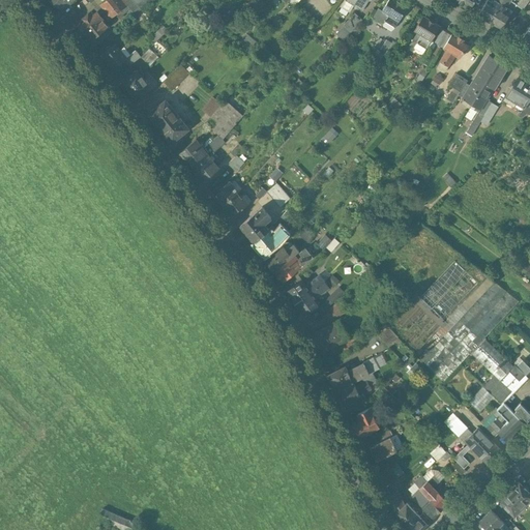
[(49,0),(61,11),(71,0),(49,0)]
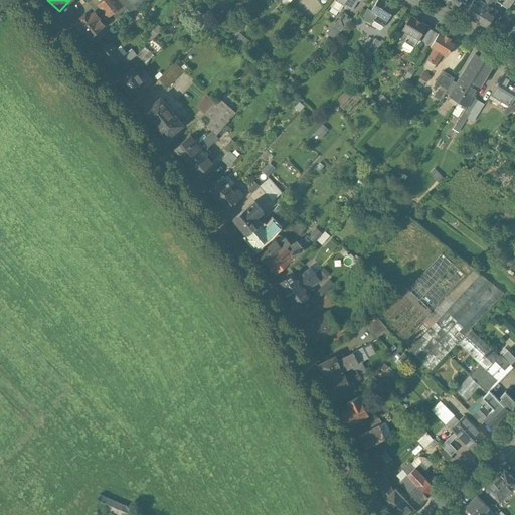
[(102,0),(97,4),(101,9),(96,12),(95,11),(91,14),(88,11),(81,17),(83,20),(76,25),(82,32),(82,31),(89,39),(105,26),(102,21),(104,19),(105,20),(113,14),(115,17),(122,12),(119,8),(124,4),(120,0),(102,0)]
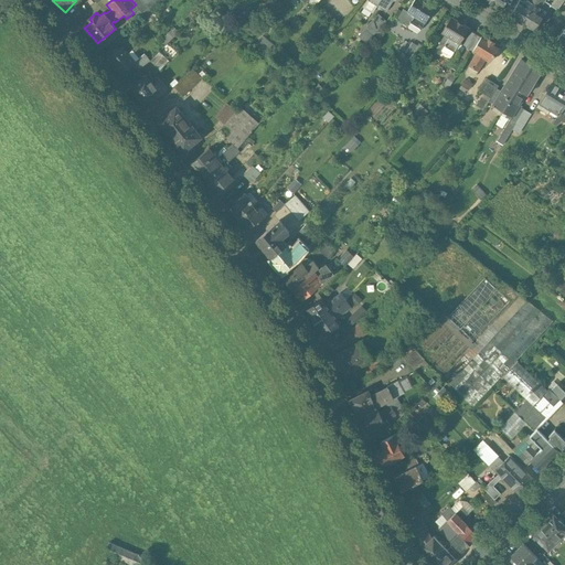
[(163,0),(131,0),(136,4),(144,14),(150,9),(150,10),(158,3),(159,4),(163,0)]
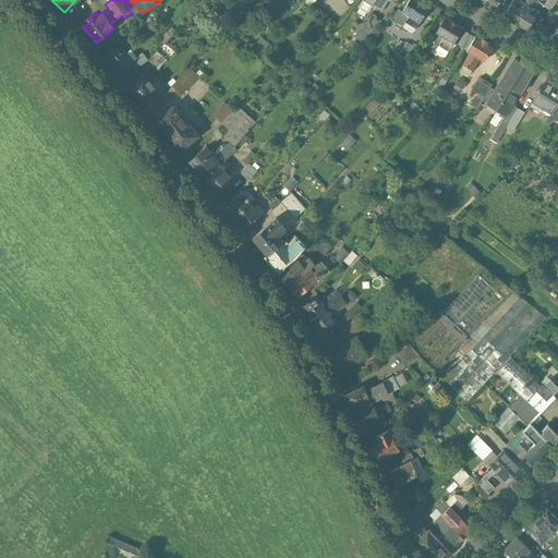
[(374,0),(372,4),(381,11),(388,1),(390,0),(374,0)]
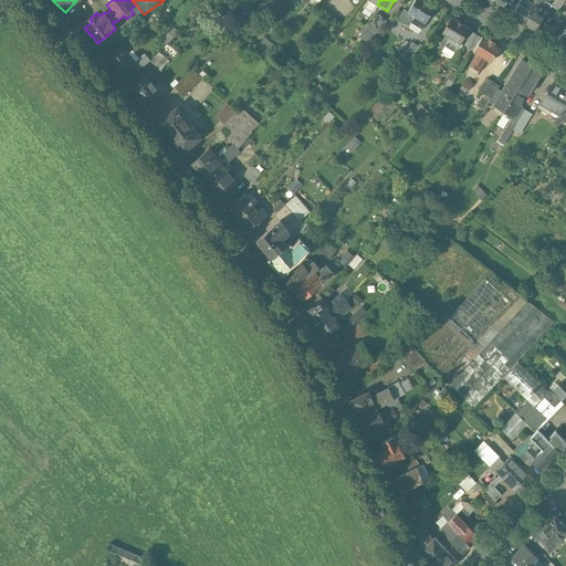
[(436,7),(425,0),(415,0),(408,11),(408,12),(411,13),(416,17),(426,22),(436,7)]
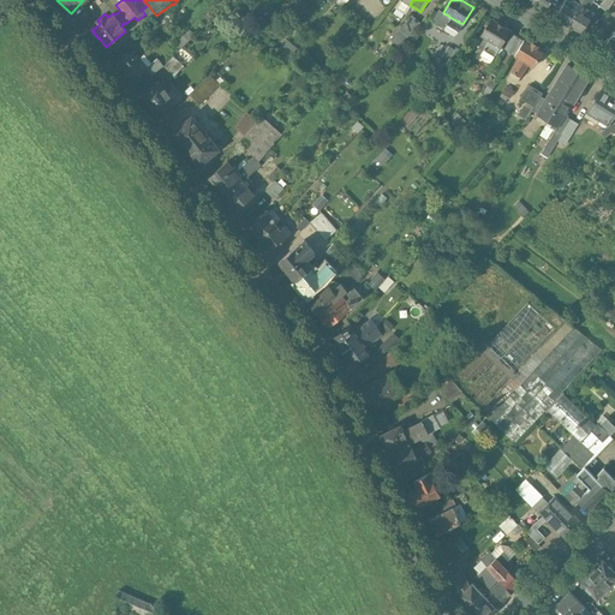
[(527,0),(544,11),(550,0),(527,0)]
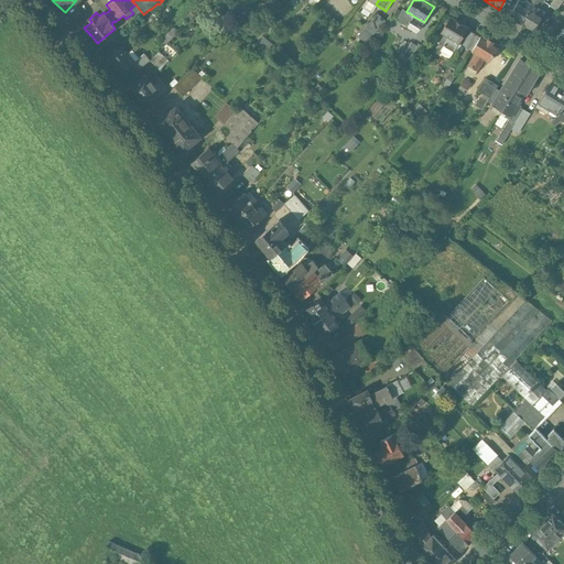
[(562,0),(552,0),(550,6),(556,10),(559,7),(562,0)]
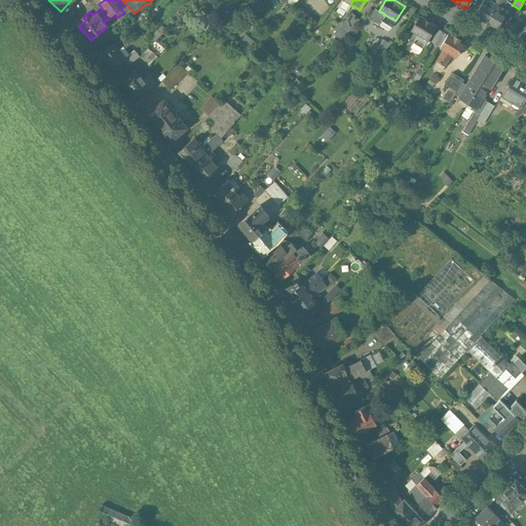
[(489,4),(483,1),(475,14),(486,22),(496,4),(491,1),(489,4)]
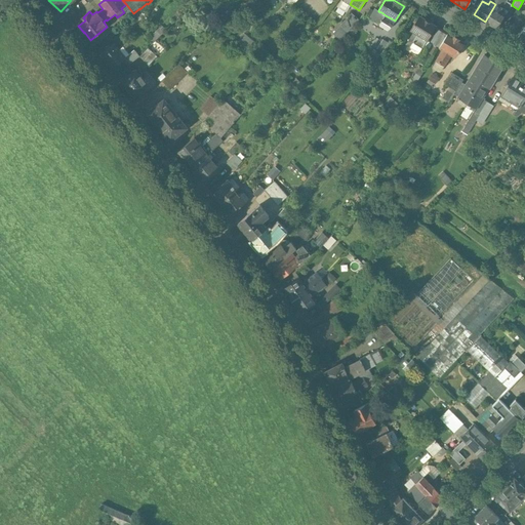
[(337,10),(342,14),(348,6),(342,3),(337,10)]
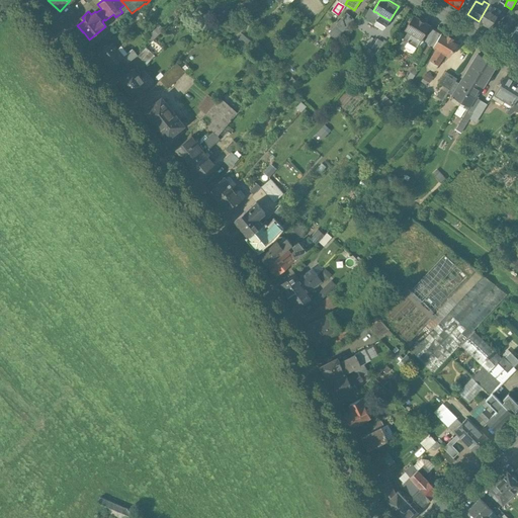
[(495,8),(489,4),(479,21),(490,27),(498,14),(493,11),(495,8)]
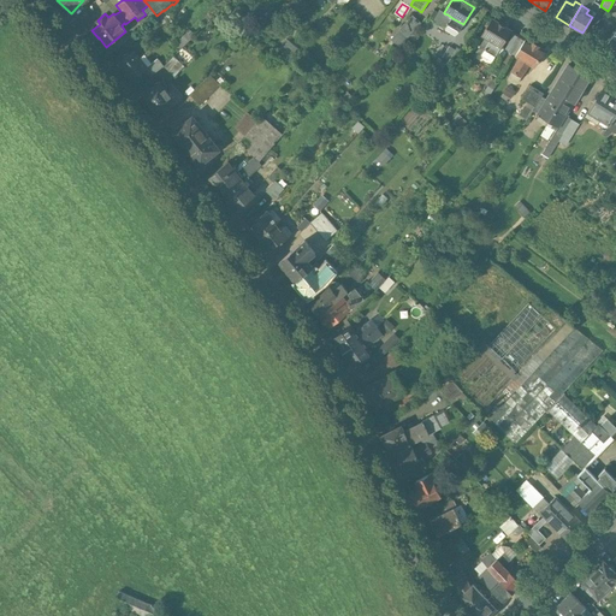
[(440,10),(433,21),(442,27),(448,15),(444,13),(444,12),(440,10)]
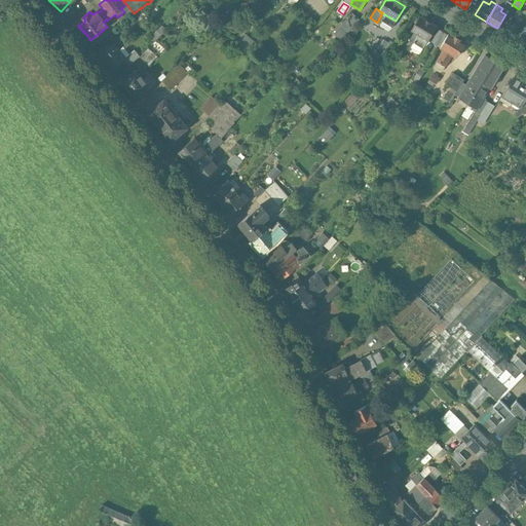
[(352,12),(340,27),(347,33),(360,20),(352,12)]
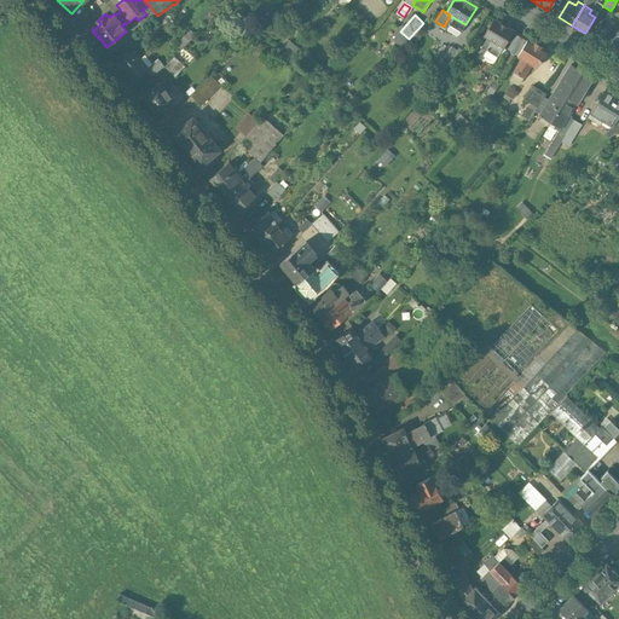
[(450,15),(444,27),(447,29),(455,18),(450,15)]
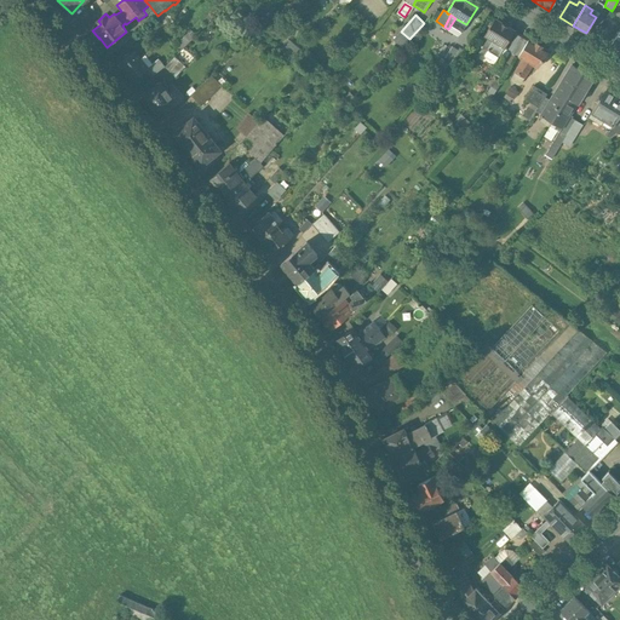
[(466,24),(455,18),(448,29),(459,35),(463,32),(466,24)]
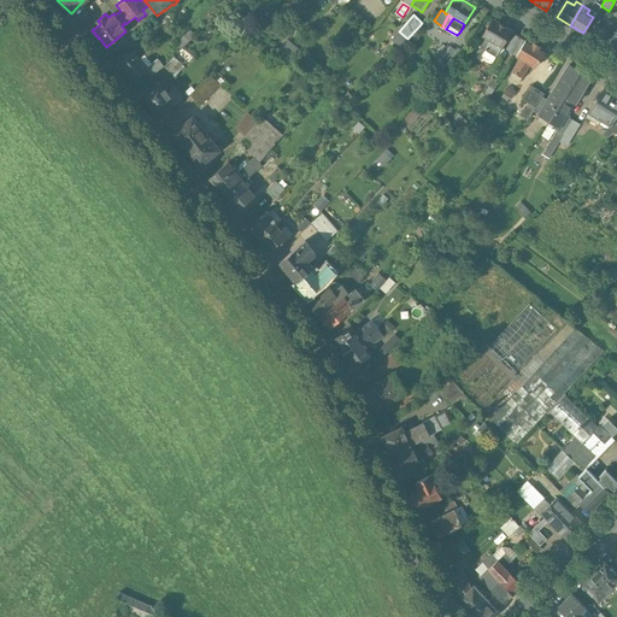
[(512,30),(493,18),(482,35),(486,37),(501,47),(512,30)]
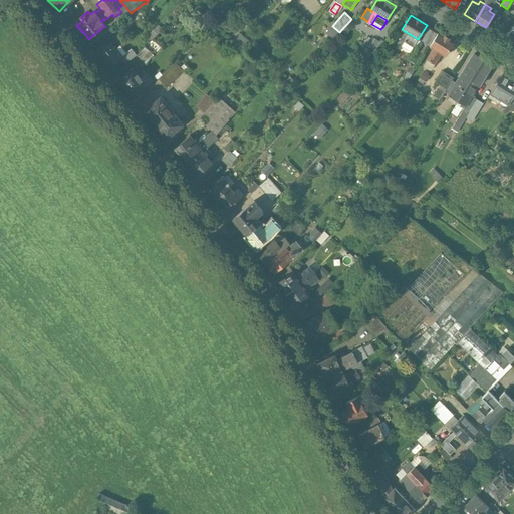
[(513,26),(505,39),(513,44),(513,26)]
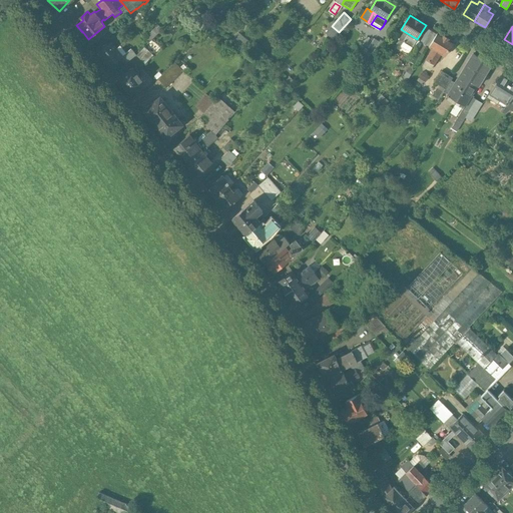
[(438,32),(429,27),(420,41),(422,42),(427,45),(429,46),(438,32)]
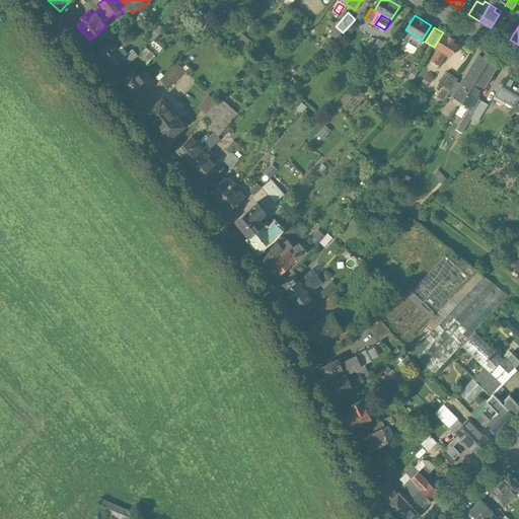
[(151,33),(146,28),(143,30),(148,36),(151,33)]
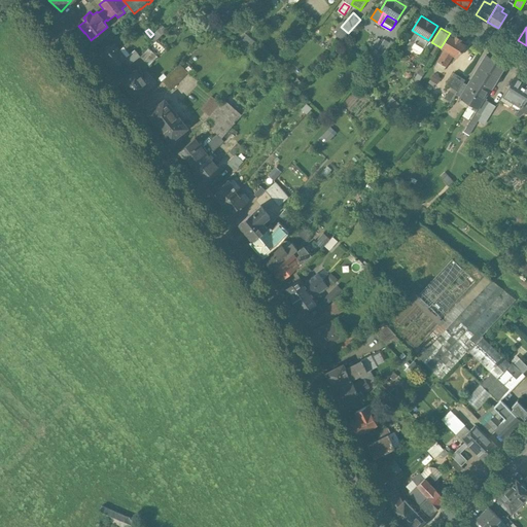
[(238,40),(249,48),(255,40),(244,32),(238,40)]
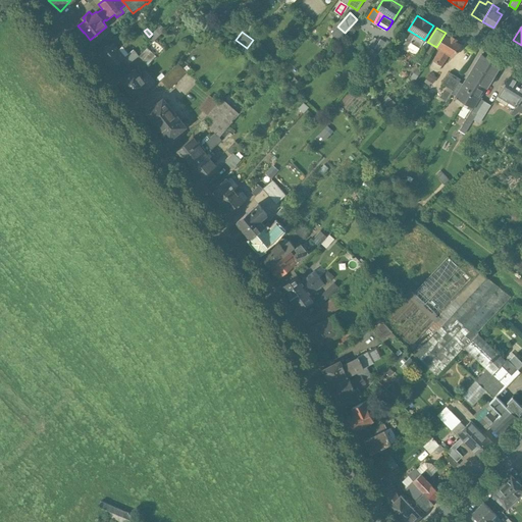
[(424,40),(411,32),(404,44),(408,47),(417,52),(420,47),(424,40)]
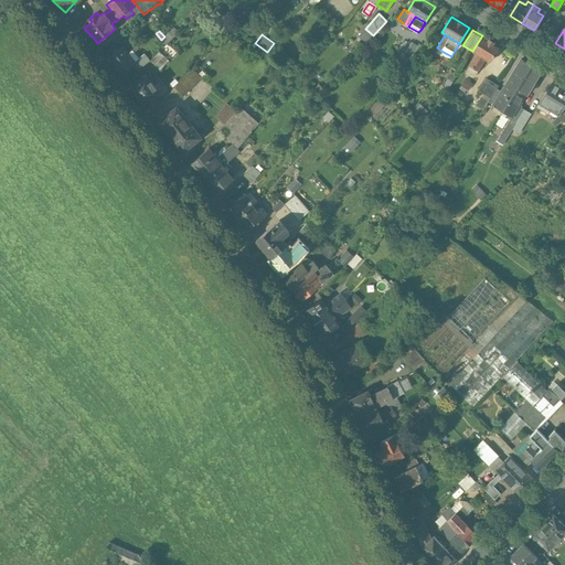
[(500,46),(482,35),(472,51),(476,53),(486,60),(490,62),(500,46)]
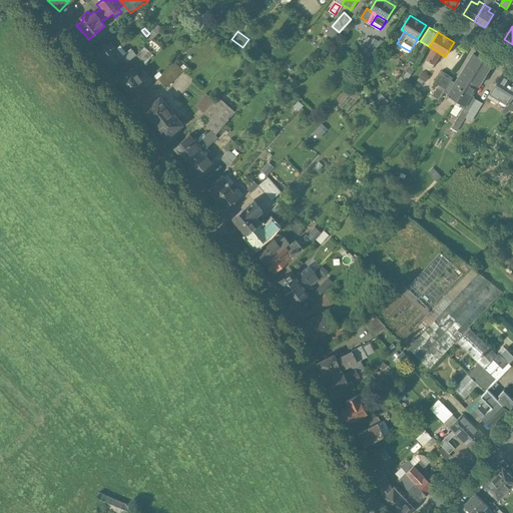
[(379,42),(374,38),(368,48),(373,51),(379,42)]
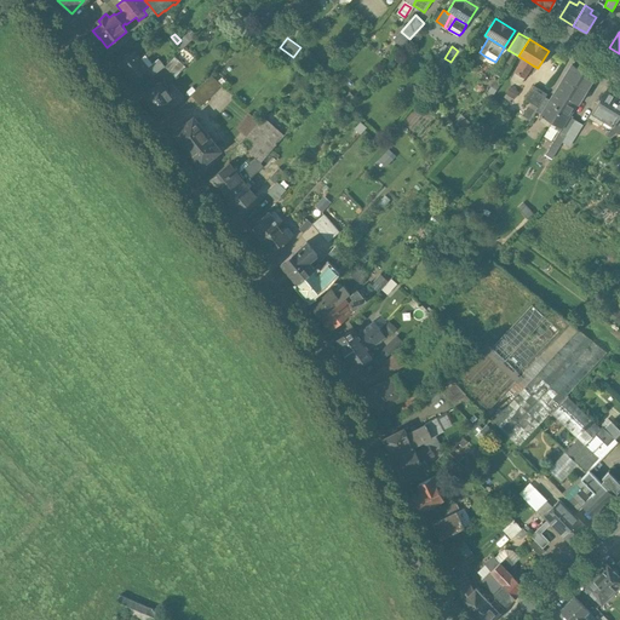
[(135,51),(119,64),(132,81),(148,68),(135,51)]
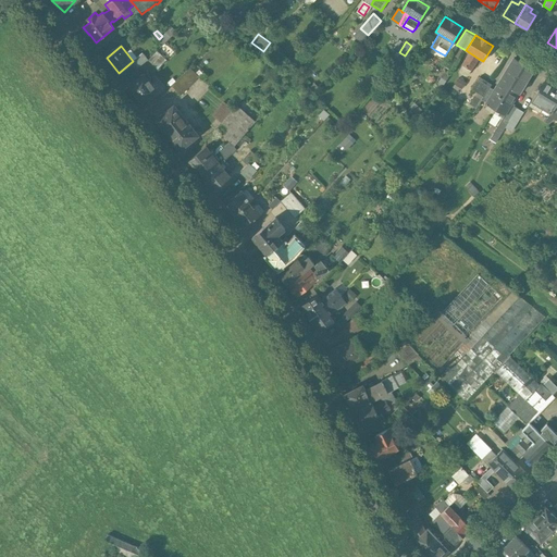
[(463,49),(458,46),(452,56),(457,59),(463,49)]
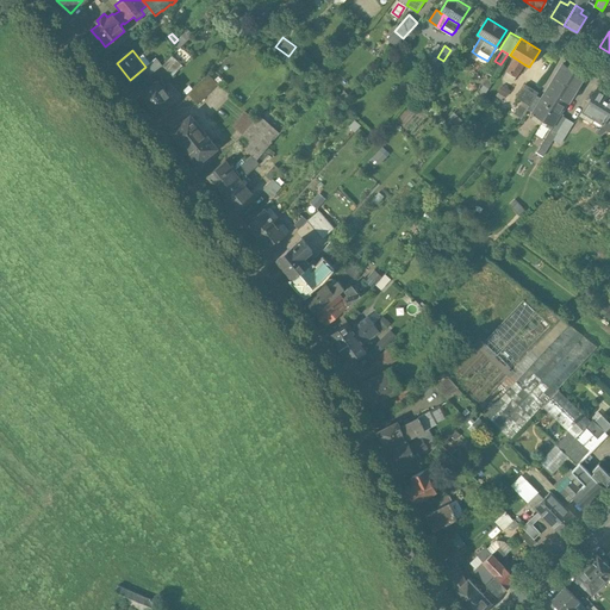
[(173,74),(182,66),(173,55),(163,63),(173,74)]
